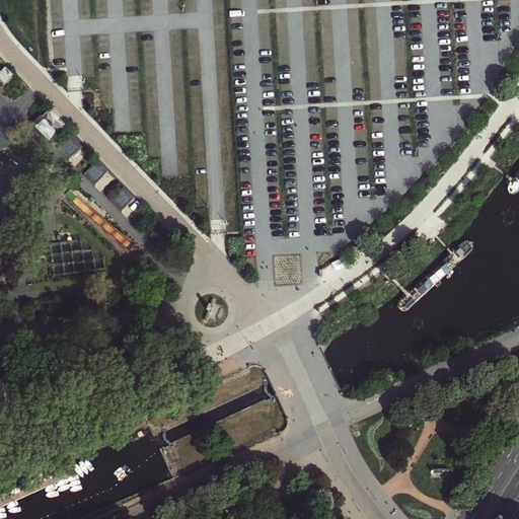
[(3,69),(0,71),(0,80),(3,84),(10,77),(3,69)]
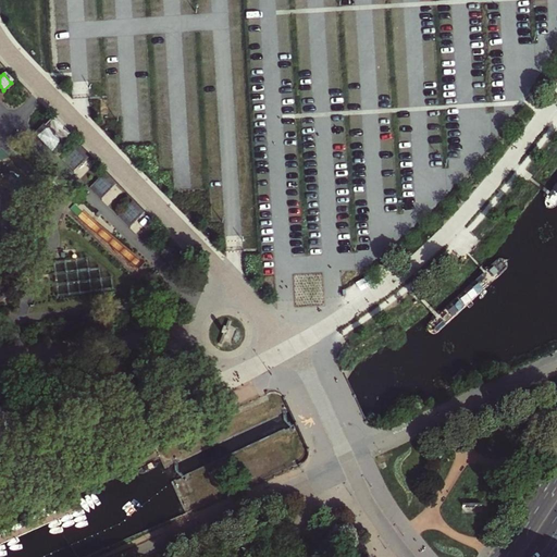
[(73,136),(53,115),(36,135),(54,153),(73,136)]
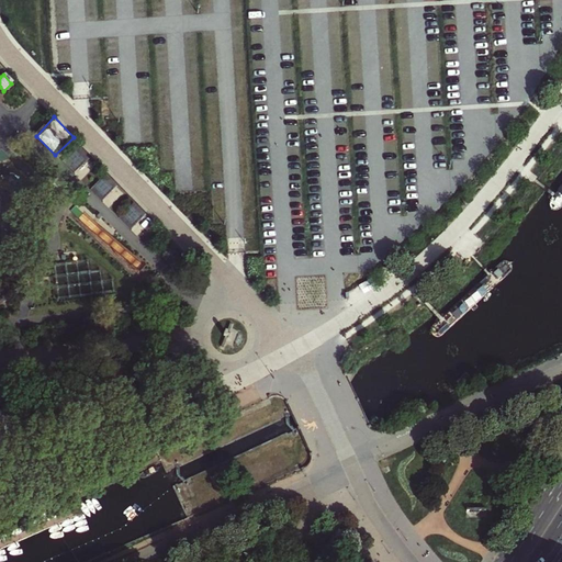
[(86,163),(77,154),(67,164),(76,172),(86,163)]
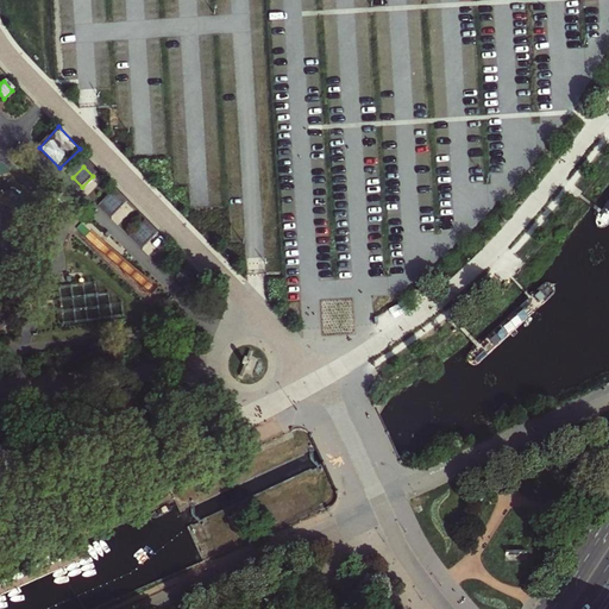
[(123,207),(112,196),(102,206),(113,217),(123,207)]
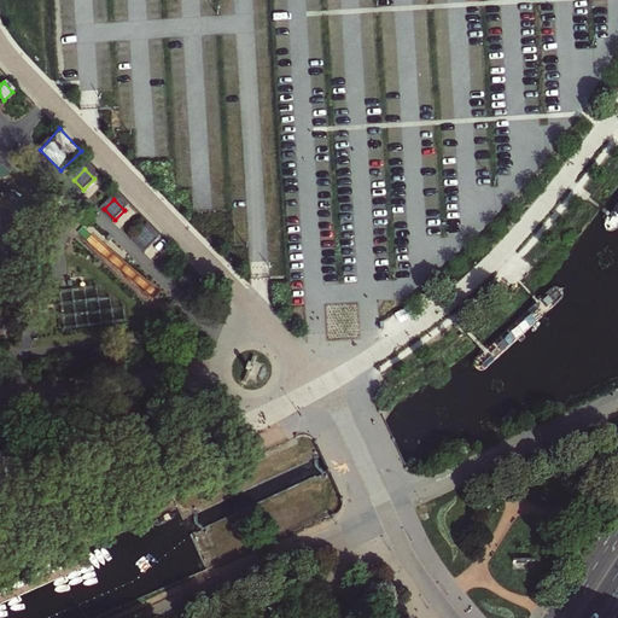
[(156,240),(146,229),(135,240),(146,250),(156,240)]
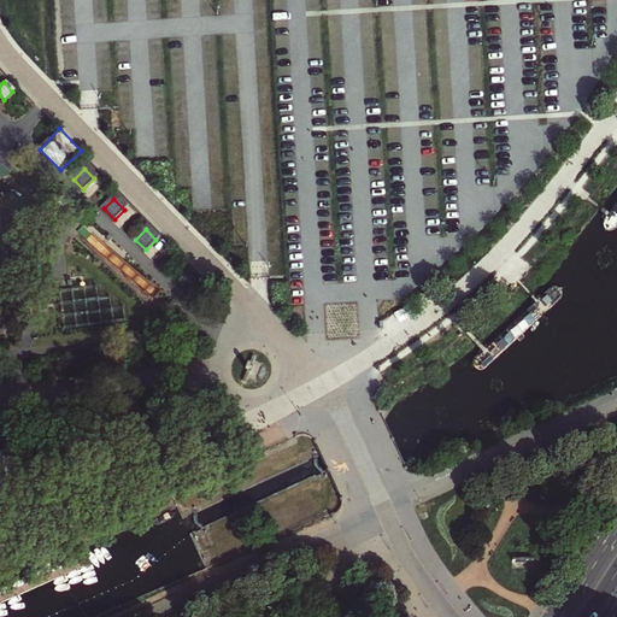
[(485,370),(562,298),(564,294),(563,289),(560,287),(556,286),(552,287),(535,303),(483,352),(475,359),(472,363),(474,368),(476,371),(481,371),(485,370)]
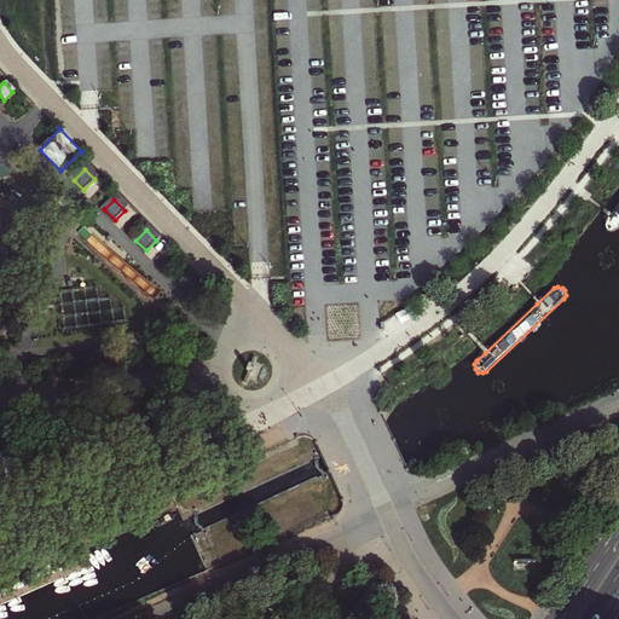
[(0,453),(0,487),(13,482),(0,453)]
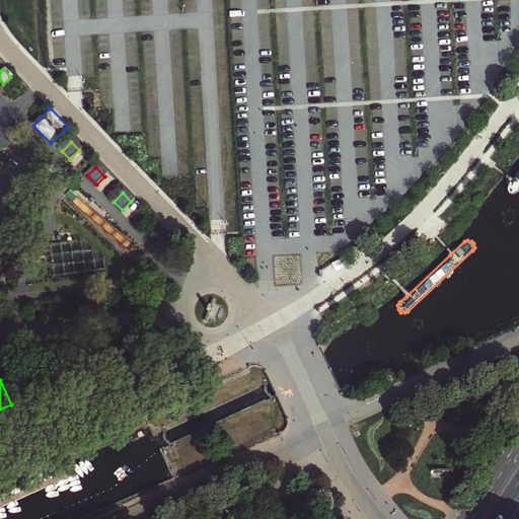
[(271,496),(267,506),(276,509),(280,498),(277,495),(273,494),(271,496)]
